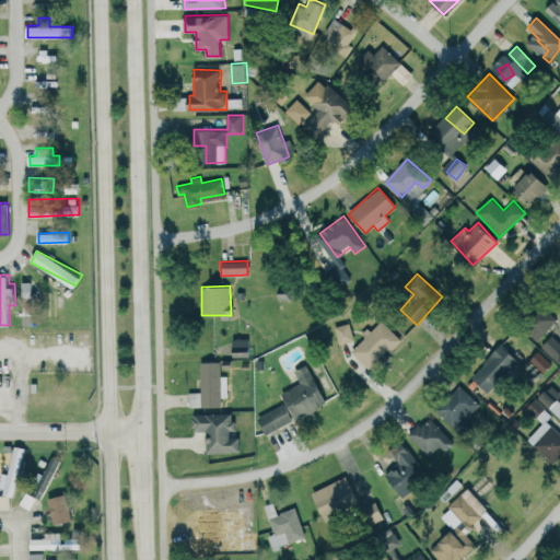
[(22,304),(22,323),(34,324),(34,304),(22,304)]
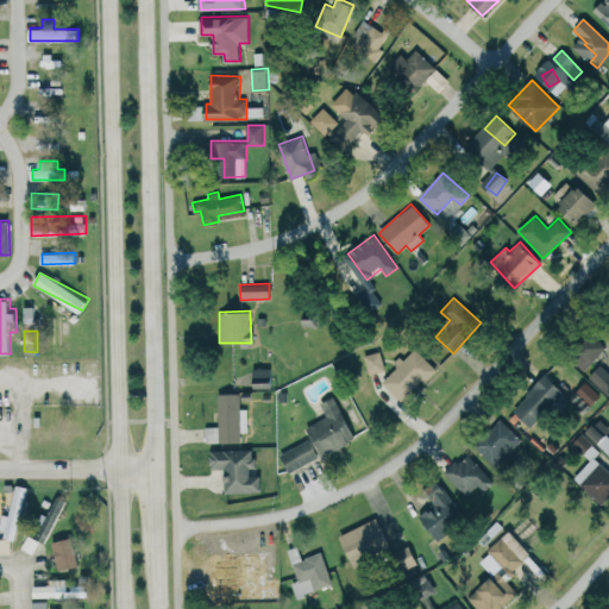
[(604,345),(591,336),(572,363),(585,372),(604,345)]
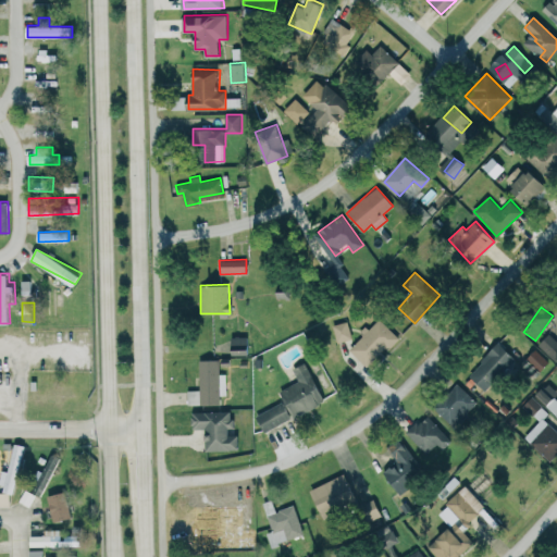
[(397,336),(379,319),(369,329),(368,327),(348,349),(368,368),(397,336)]
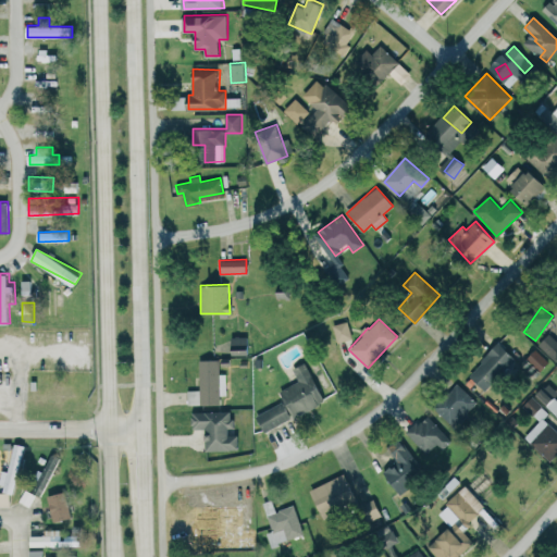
[(351,338),(347,321),(332,325),(336,342),(351,338)]
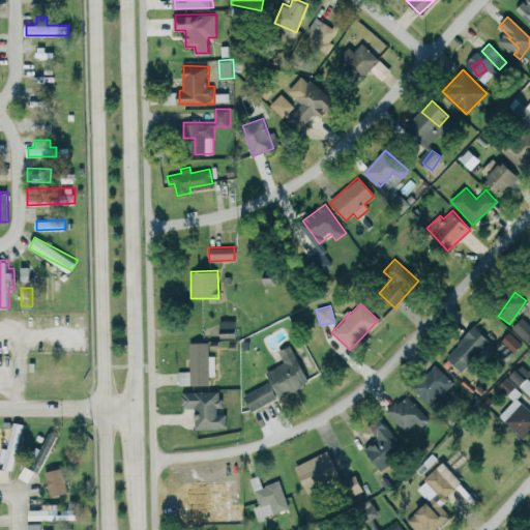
[(511,328),(528,345),(529,342),(529,323),(523,317),(511,328)]
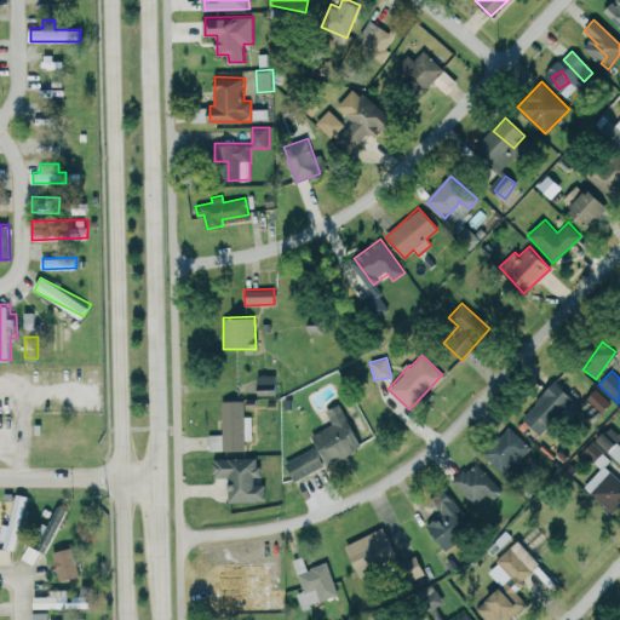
[(540,435),(573,399),(554,382),(521,417),(540,435)]
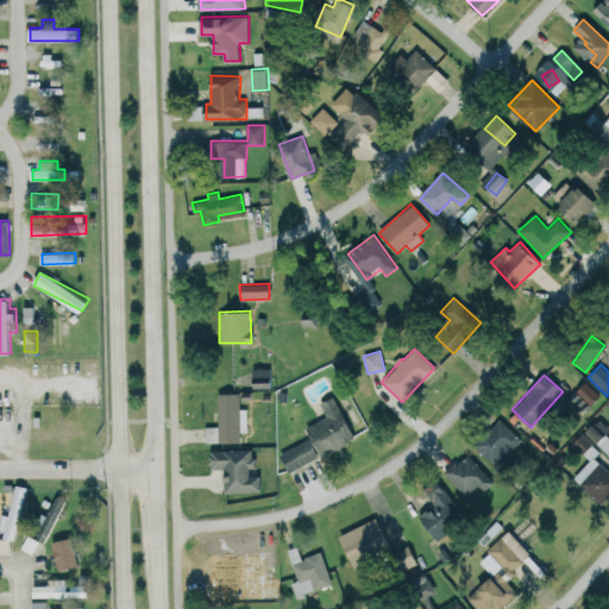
[(239,394),(218,394),(218,426),(205,426),(205,443),(240,443),(240,432),(248,432),(248,408),(239,409),(239,394)]
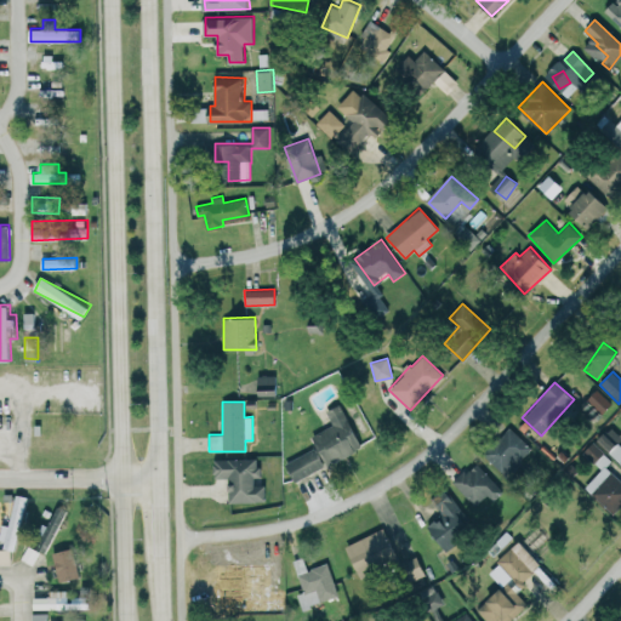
[(332,426),(312,434),(325,465),(362,449),(342,404),(325,410),(332,426)]
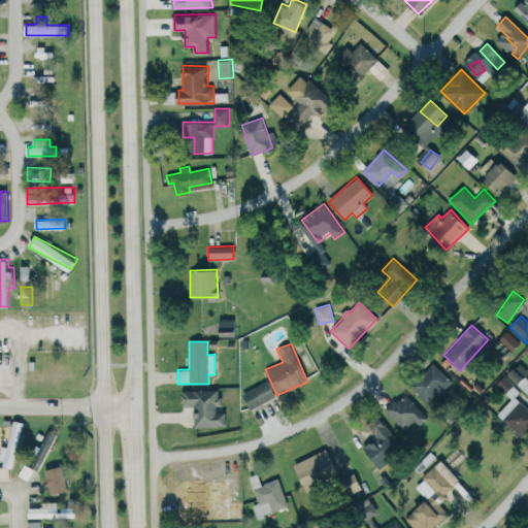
[(453,382),(433,363),(409,387),(429,405),(453,382)]
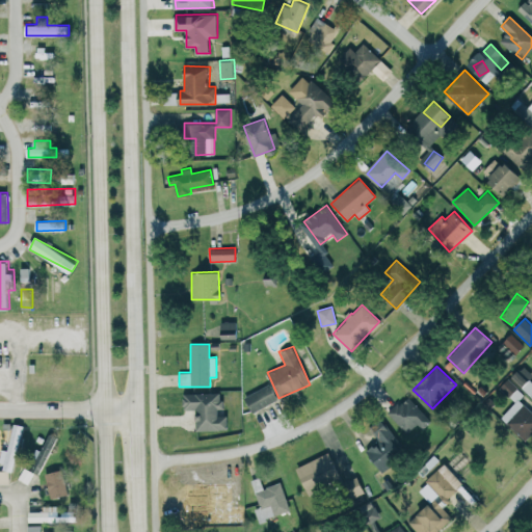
[(244,396),(251,413),(278,399),(270,383),(244,396)]
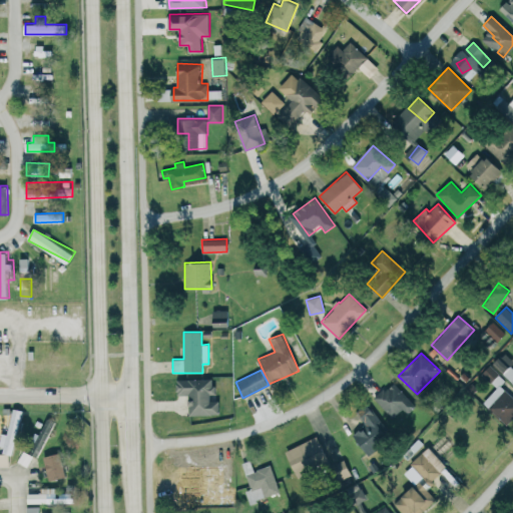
[(176,380),(177,395),(188,395),(188,415),(219,414),(218,400),(213,401),(212,379),(176,380)]
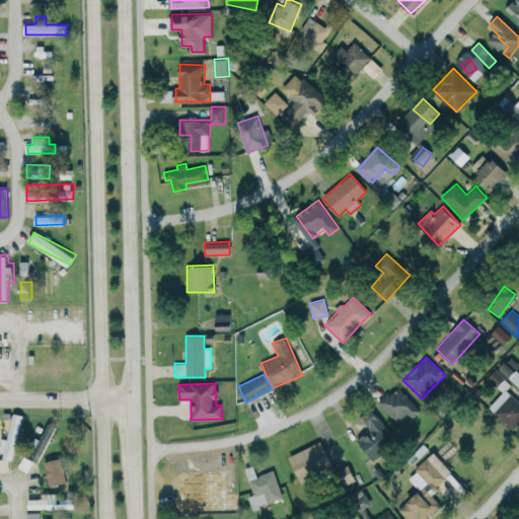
[(413,418),(421,410),(397,385),(378,403),(396,424),(408,413),(413,418)]
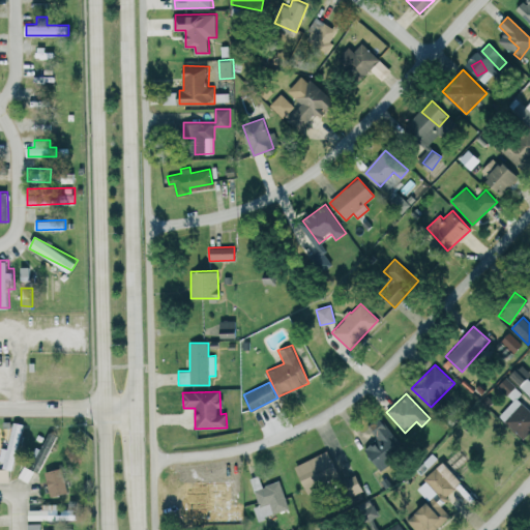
[(498,417),(524,439),(529,432),(529,403),(527,407),(516,398),(498,417)]
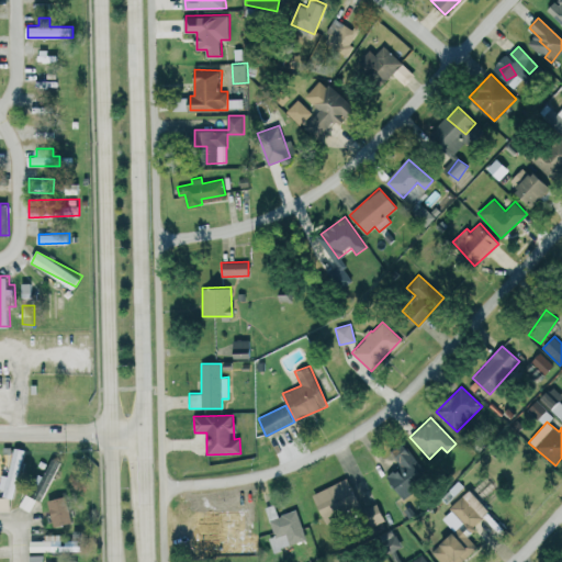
[(390,450),(402,465),(386,476),(402,497),(429,475),(402,441),(390,450)]
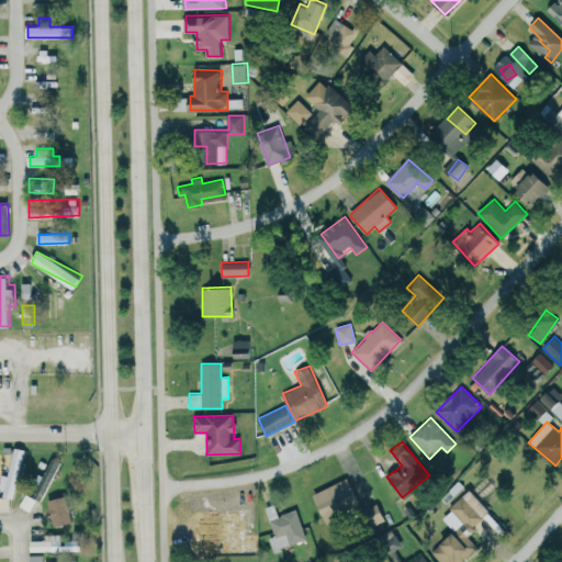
[(7,475),(2,474),(0,481),(0,493),(12,496),(24,450),(14,448),(7,475)]
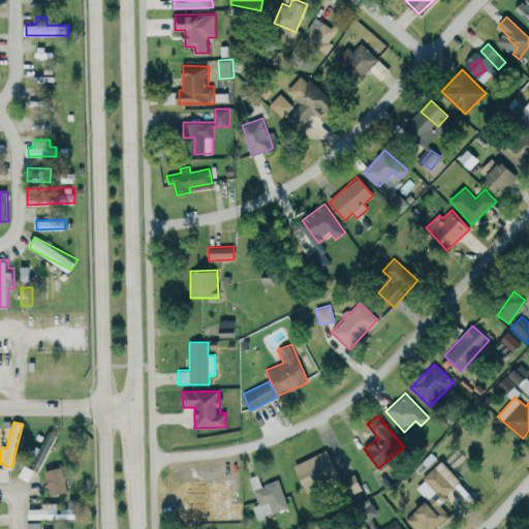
[(305,490),(338,477),(329,450),(294,463),(305,490)]
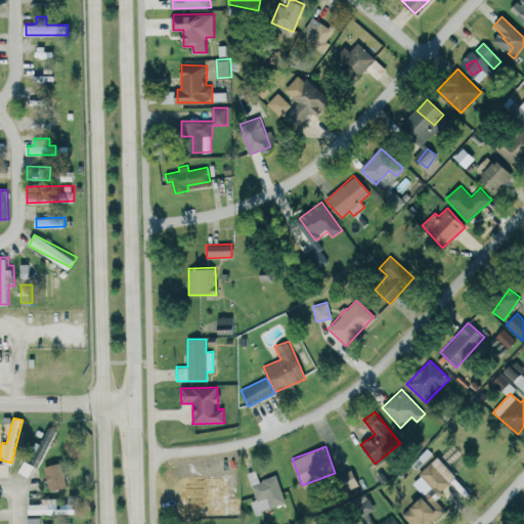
[(451,504),(464,491),(453,480),(456,477),(437,455),(420,472),(441,496),(443,494),(451,504)]
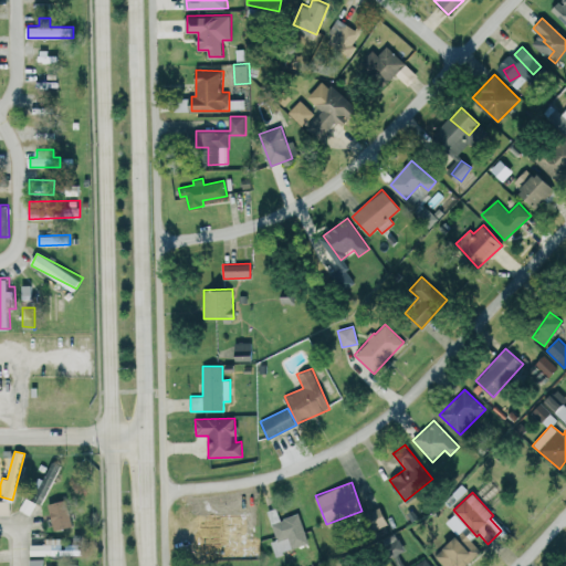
[(35,502),(23,496),(18,510),(29,515),(35,502)]
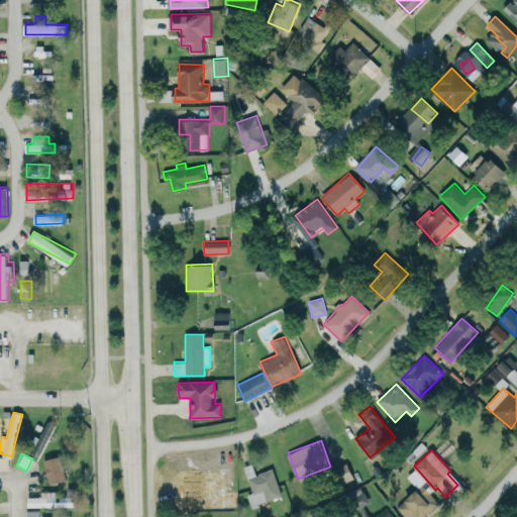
[(66,480),(60,455),(42,460),(48,485),(66,480)]
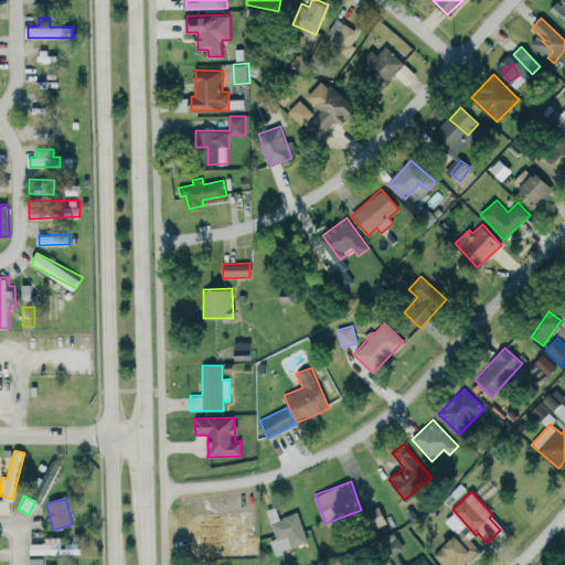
[(0,513),(8,514),(9,500),(0,499),(0,513)]
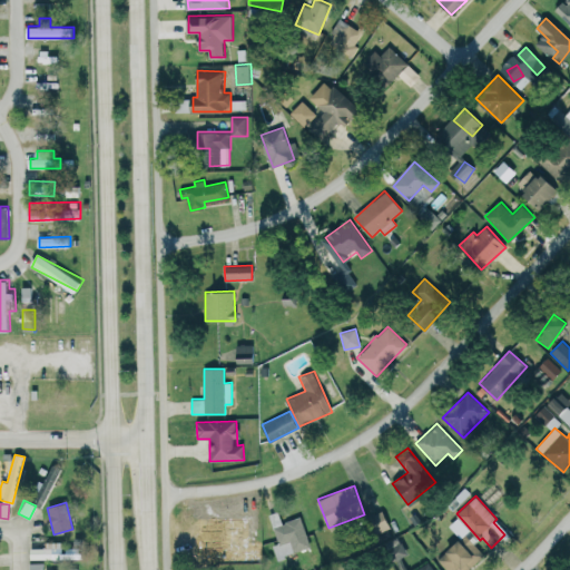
[(367,518),(375,534),(390,527),(382,511),(367,518)]
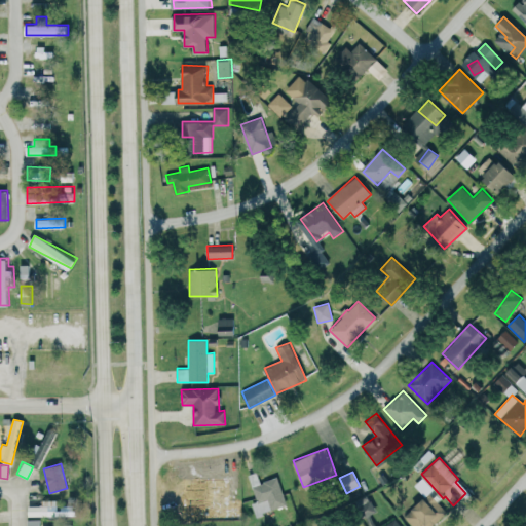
[(277,477),(260,482),(257,473),(249,475),(257,501),(252,502),(255,515),(287,505),(277,477)]
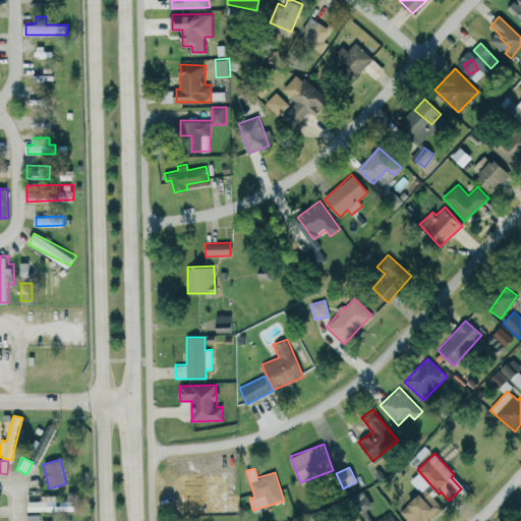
[(400,511),(408,520),(426,520),(445,504),(417,473),(410,480),(421,491),(400,511)]
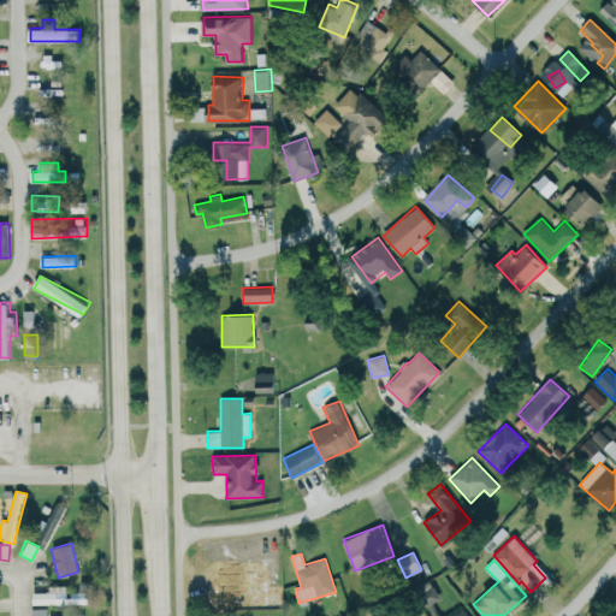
[(438,600),(432,581),(418,585),(424,605),(438,600)]
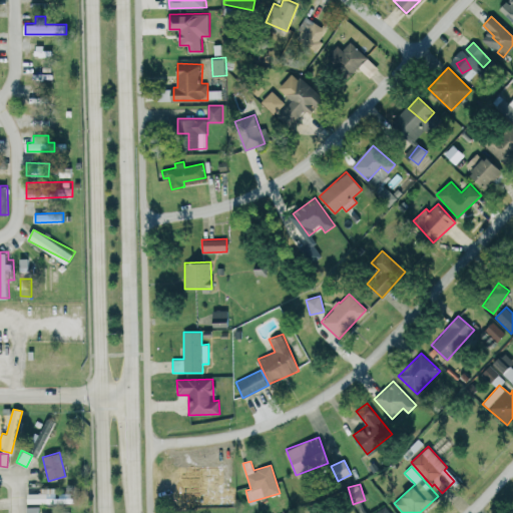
[(27,493),(28,503),(72,502),(71,493),(57,493),(57,488),(39,488),(39,493),(27,493)]
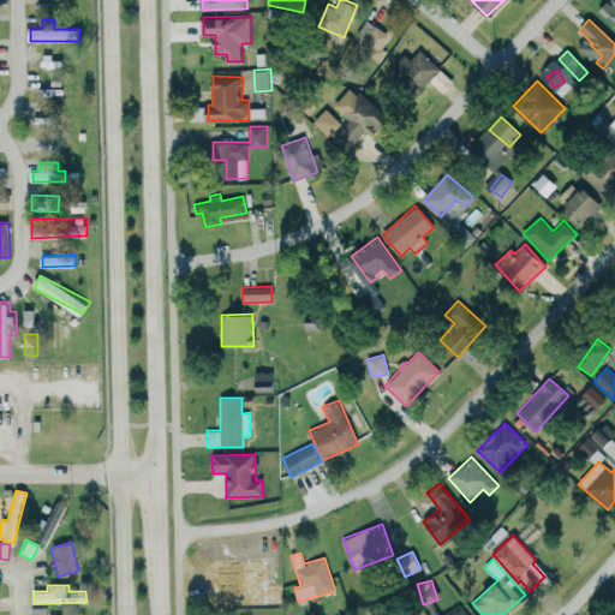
[(431,614),(467,614),(461,604),(446,614),(440,614),(434,603),(428,607),(431,614)]
